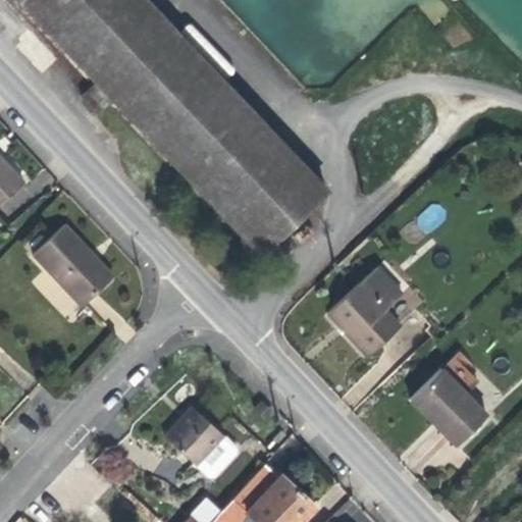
[(12,0),(261,260),(332,192),(150,0),(12,0)]
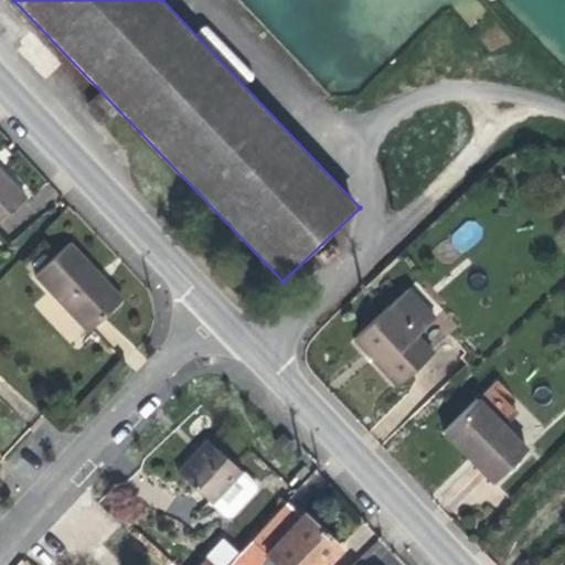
[(0,171),(0,217),(24,196),(0,171)]
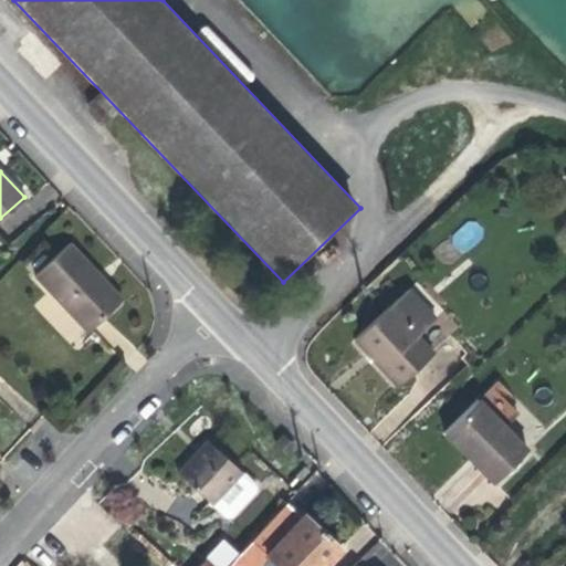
[(69,243),(34,275),(87,331),(122,300),(69,243)]
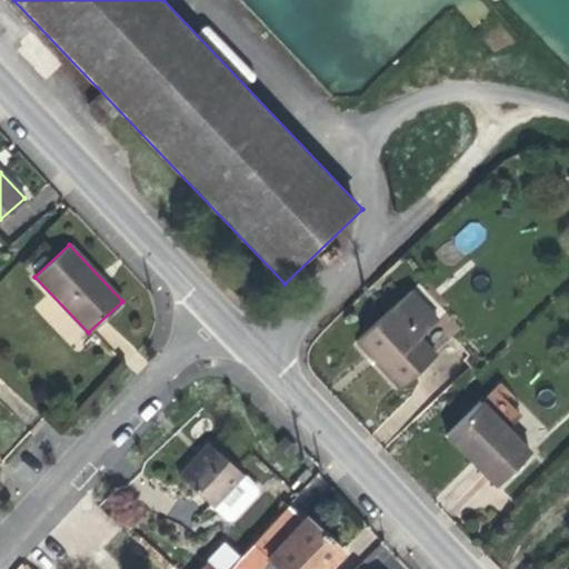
[(410,290),(356,340),(399,388),(435,356),(419,339),(438,321),(410,290)]
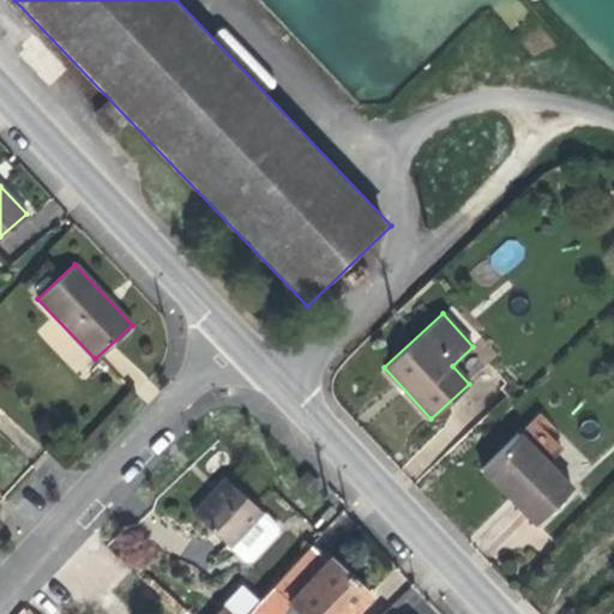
[(50,317),(36,331),(78,374),(92,361),(50,317)]
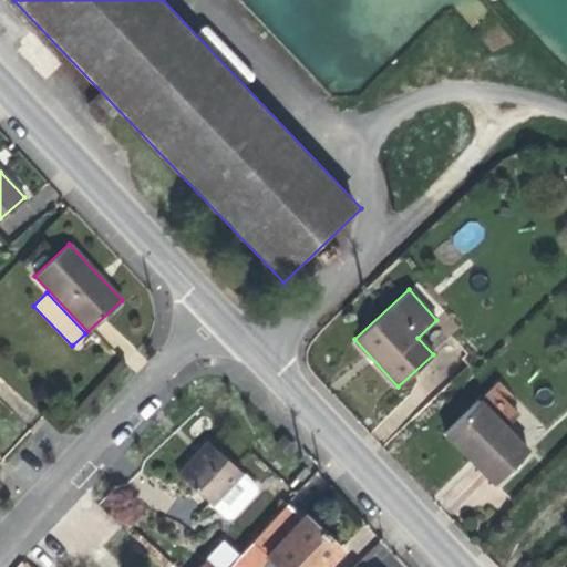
[(476,400),(444,432),(493,482),(526,450),(476,400)]
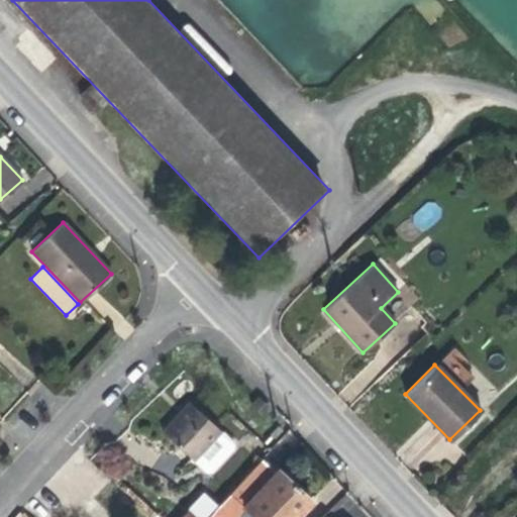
[(257,400),(253,405),(262,414),(267,410),(257,400)]
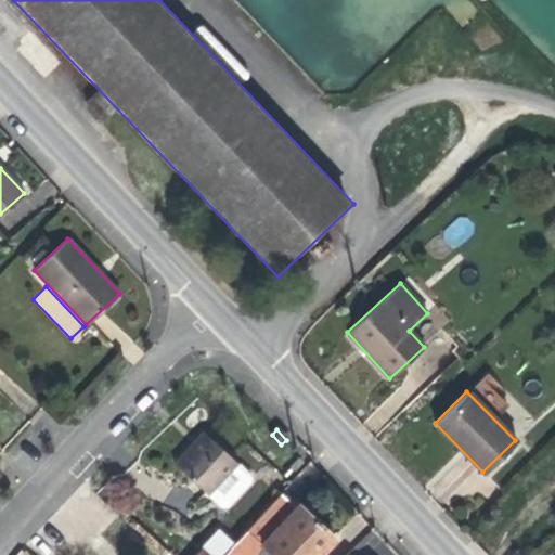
[(204,433),(173,464),(208,495),(239,464),(204,433)]
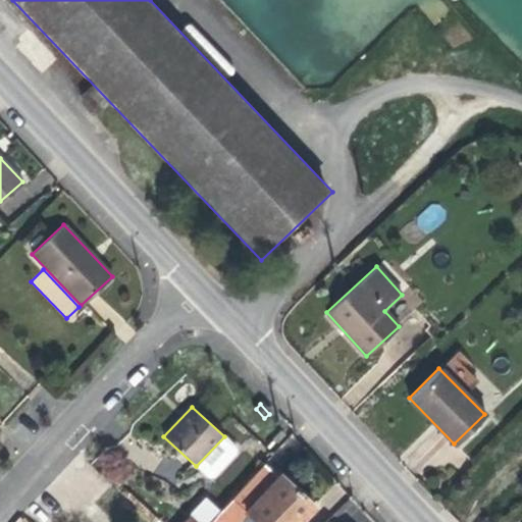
[(208,521),(236,521),(238,521),(239,521),(298,521),(314,506),(280,475),(278,477),(263,463),(208,521)]
